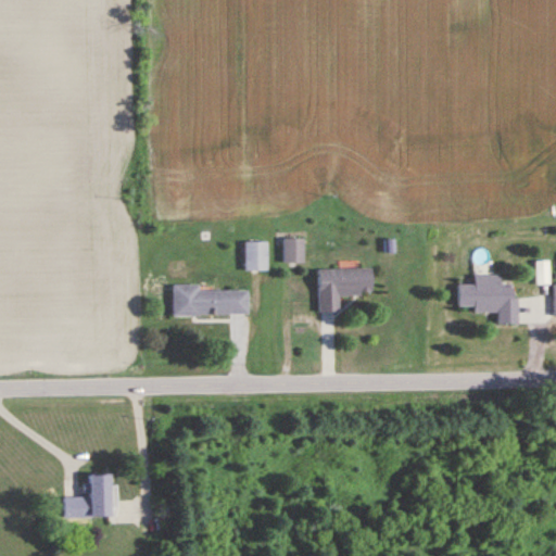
[(303,264),(303,239),(282,239),(282,264),(303,264)]
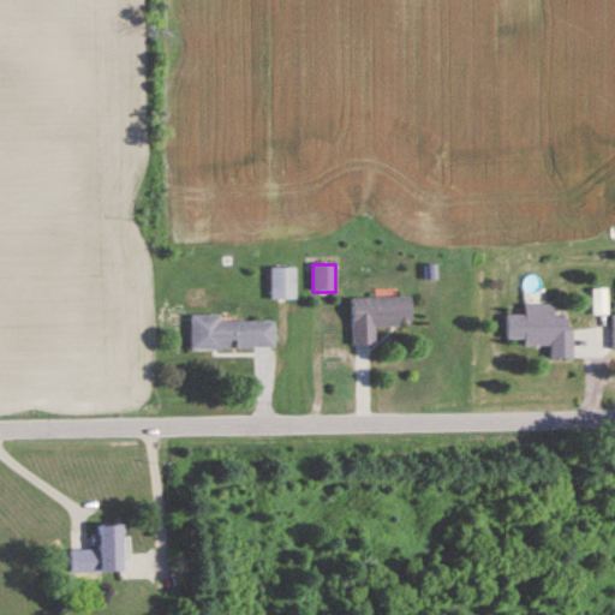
[(269,269),(269,302),(296,302),(296,269),(269,269)]
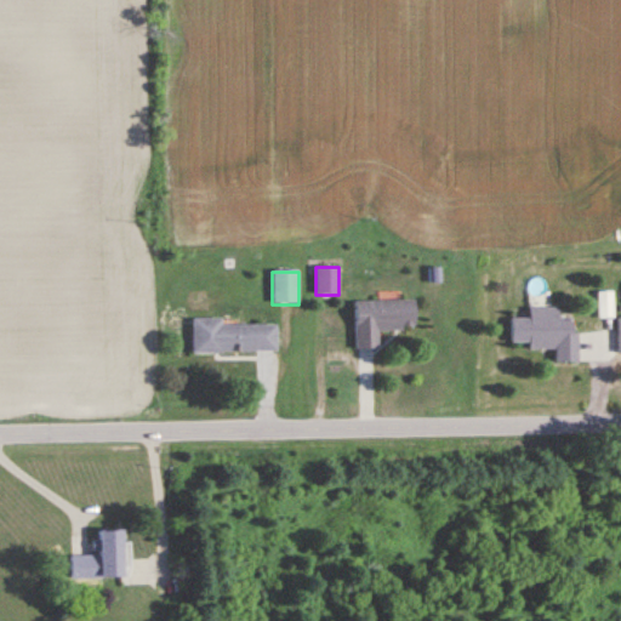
[(355,349),(377,349),(377,330),(414,330),(414,301),(354,301),(355,349)]
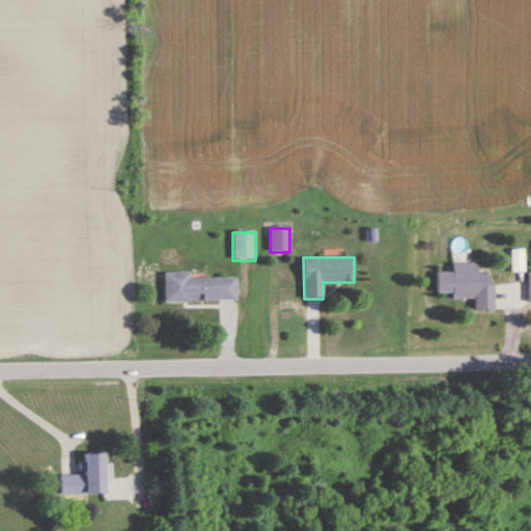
[(437,272),(437,294),(452,294),(452,299),(474,299),(475,309),(493,309),(492,272),(476,272),(476,262),(451,262),(451,272),(437,272)]
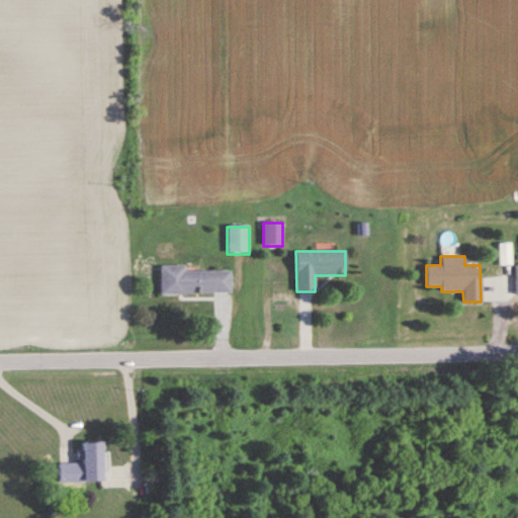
[(185,266),(160,266),(160,294),(230,293),(230,271),(185,271),(185,266)]
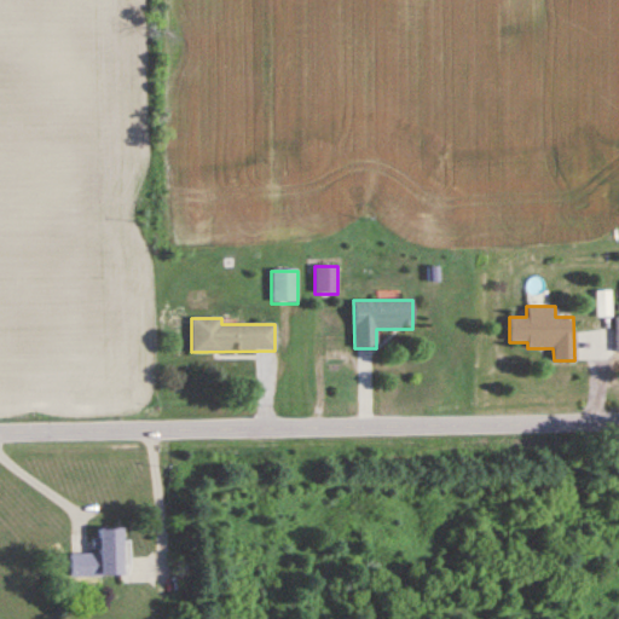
[(70,577),(122,576),(122,527),(98,528),(98,554),(69,555),(70,577)]
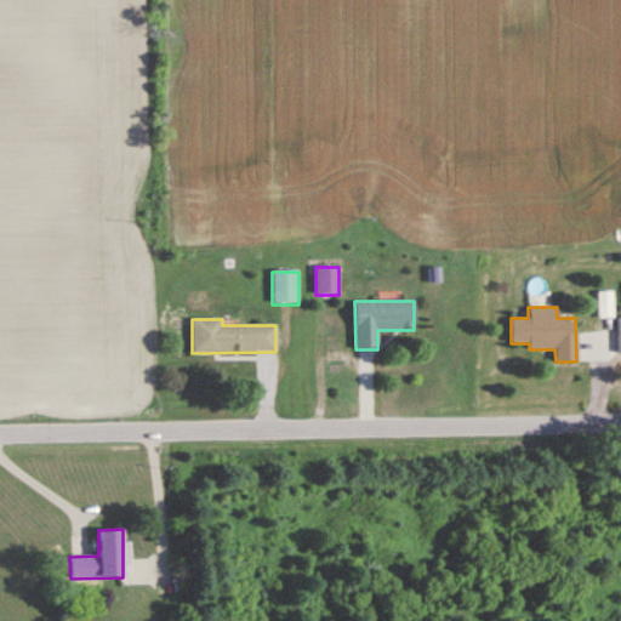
All buildings are outlined.
